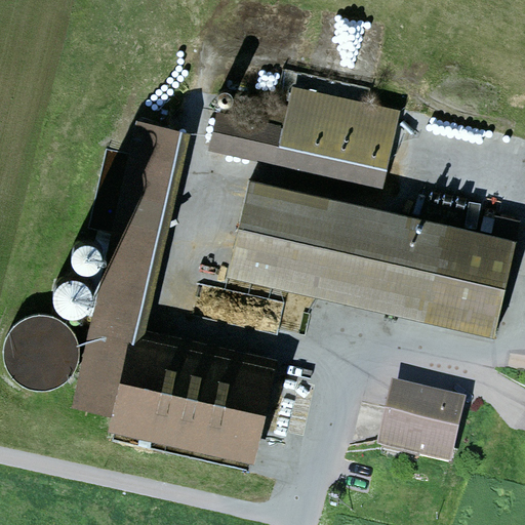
[(388,169),(401,111),(294,86),(284,128),(281,145),(388,169)]
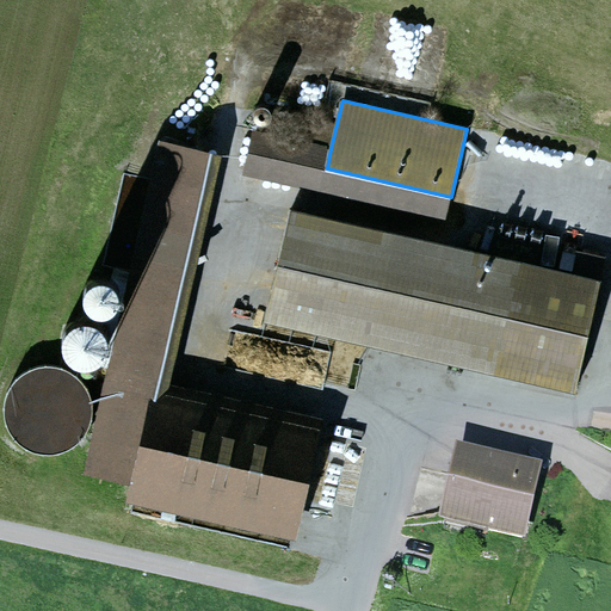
[(446,221),(451,197),(327,168),(331,149),(253,131),(244,174),(446,221)]
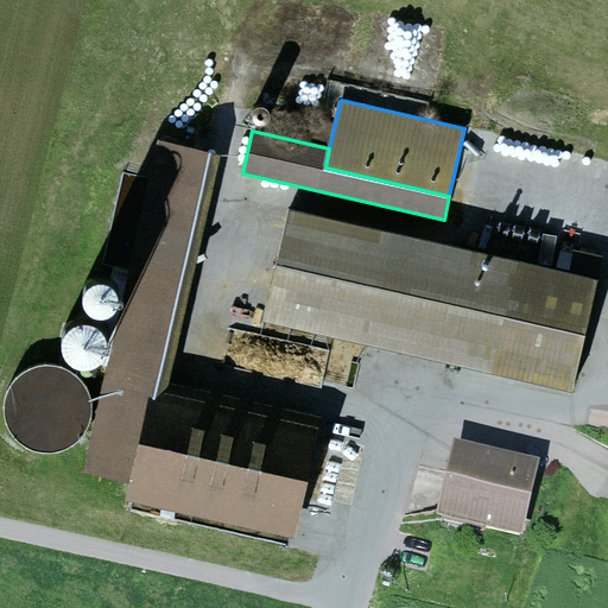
[(157,140),(83,470),(128,482),(135,483),(157,392),(209,153),(157,140)]
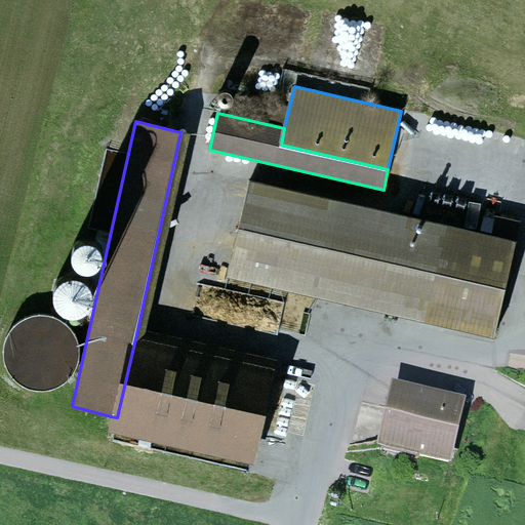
[(494,339),(515,241),(248,182),(226,277),(494,339)]
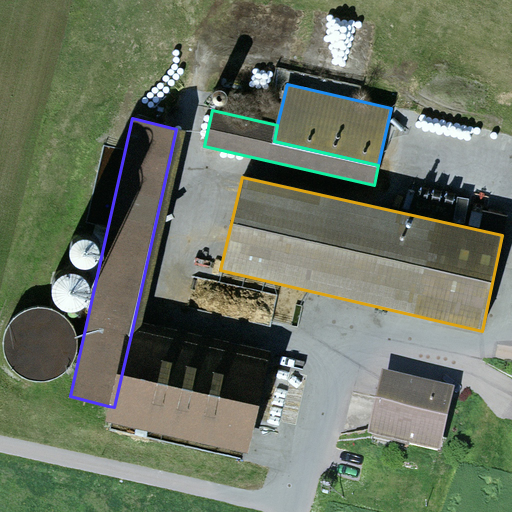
[(100,256),(100,252),(98,247),(94,243),(90,241),(85,240),(80,240),(75,243),(72,246),(69,251),(69,256),(70,261),(73,266),(77,269),(82,270),(87,270),(92,269),(96,265),(99,261),(100,256)]
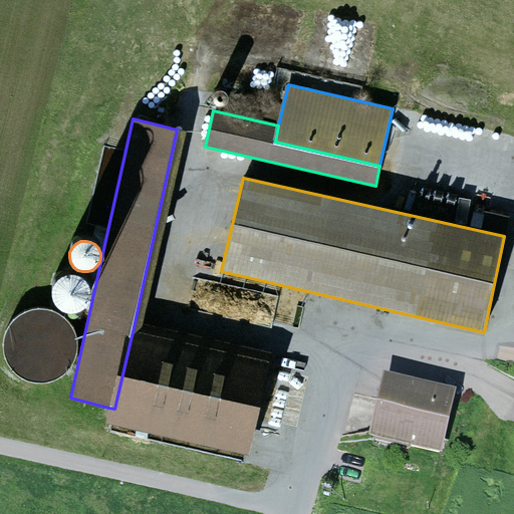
[(90,298),(91,291),(89,285),(85,280),(79,276),(72,274),(66,275),(60,277),(55,282),(52,287),(51,293),(52,299),(54,305),(59,310),(64,313),(71,314),(78,313),(84,310),(88,305),(90,298)]
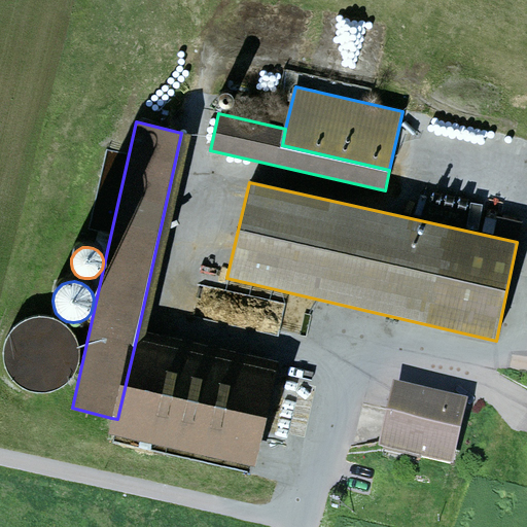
[(58,391),(69,383),(76,373),(80,359),(79,347),(74,336),(66,326),(56,320),(43,317),(31,318),(20,323),(10,331),(5,343),(2,354),(4,367),(10,380),(20,388),(32,393),(45,394),(58,391)]
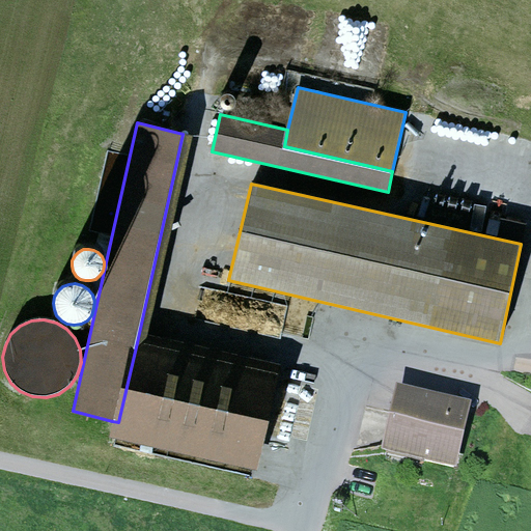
[(256,470),(278,374),(137,342),(118,422),(112,421),(109,437),(256,470)]
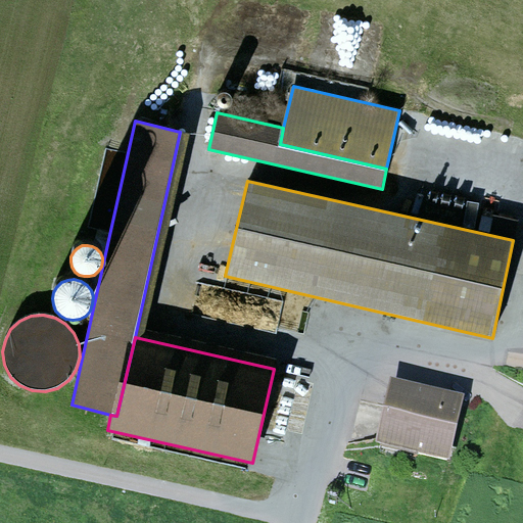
[(448,458),(464,394),(391,377),(376,441),(448,458)]
